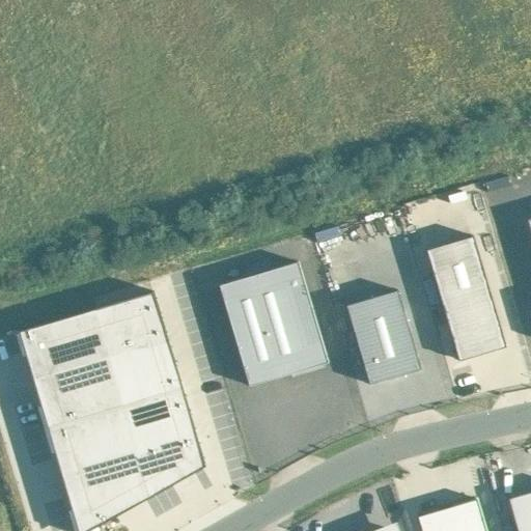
[(473,235),(426,250),(458,360),(506,346),(473,235)]
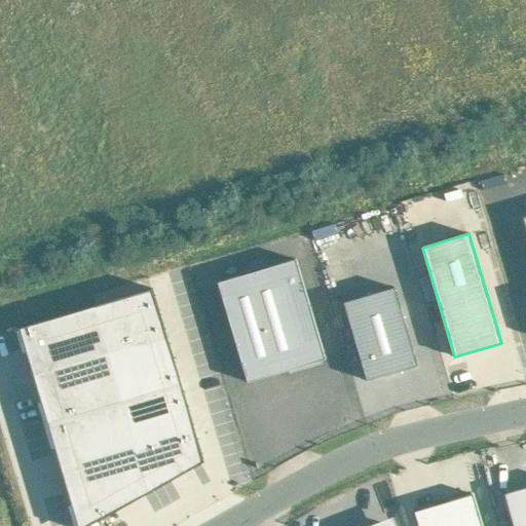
[(218,283),(247,382),(325,359),(295,259),(218,283)]
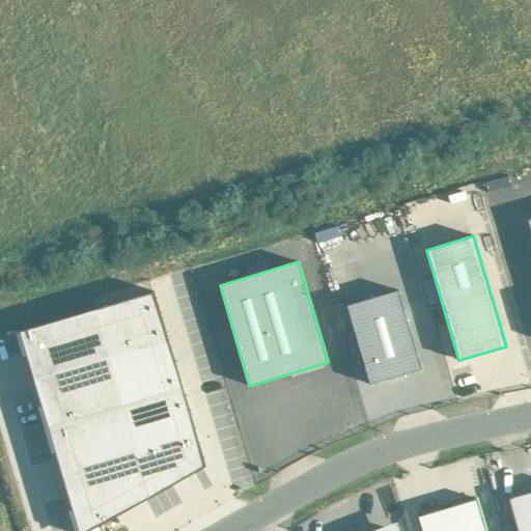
[(155,290),(19,331),(78,530),(88,530),(206,466),(155,290)]
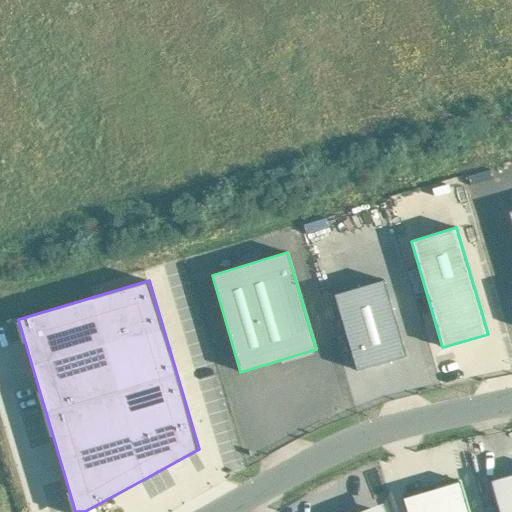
[(383,280),(334,295),(356,370),(406,355),(383,280)]
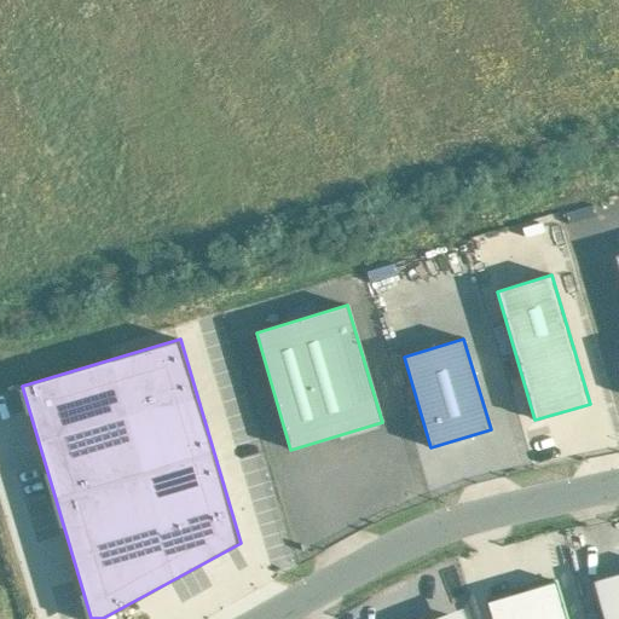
[(603,618),(618,618),(618,573),(593,580),(603,618)]
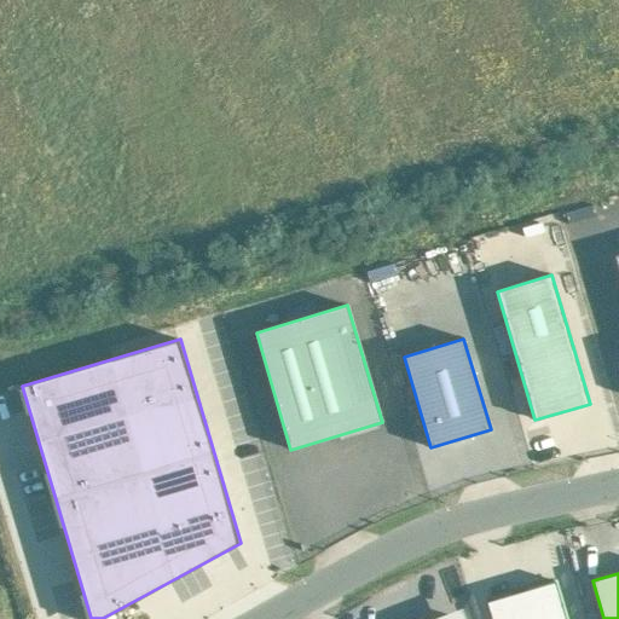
[(566,618),(555,582),(486,602),(491,618),(566,618)]
